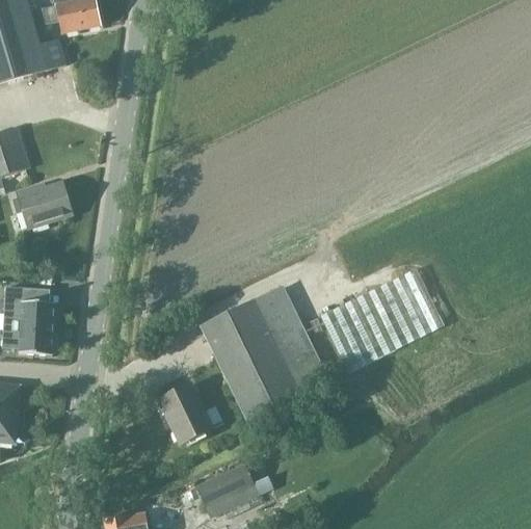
[(0,83),(67,62),(59,38),(41,44),(27,0),(0,0),(0,83)]
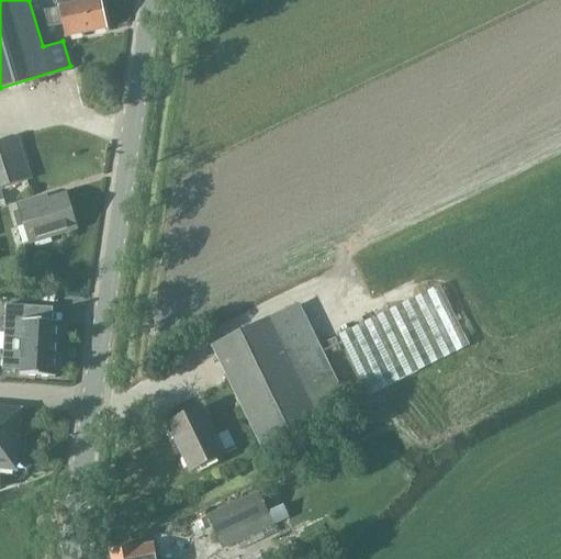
[(59,22),(64,36),(108,28),(101,0),(57,0),(58,4),(56,4),(56,6),(42,8),(46,24),(59,22)]
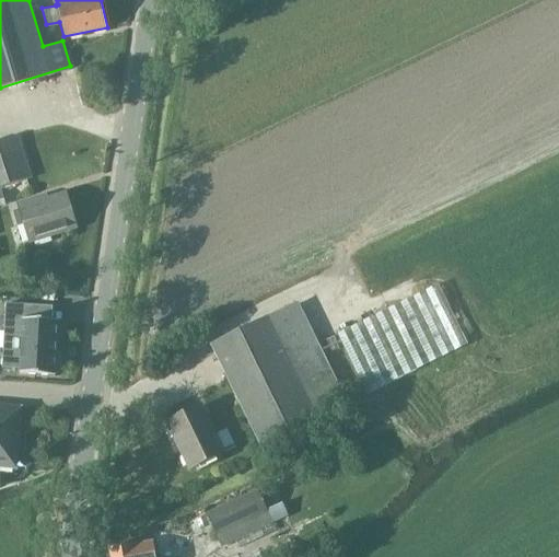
[(0,184),(32,175),(18,134),(0,138),(0,184)]
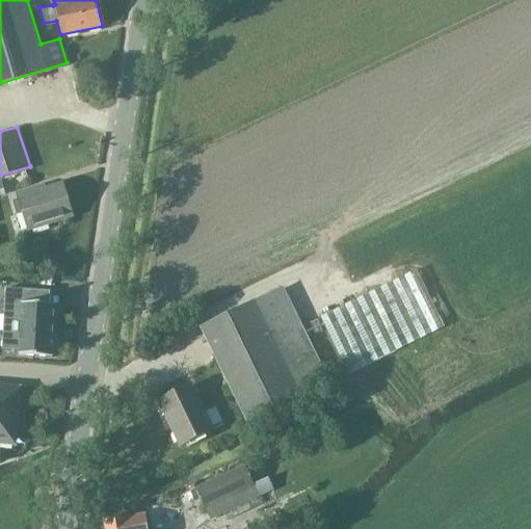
[(15,213),(22,211),(27,228),(72,214),(61,182),(33,189),(32,186),(16,190),(18,196),(10,200),(15,213)]
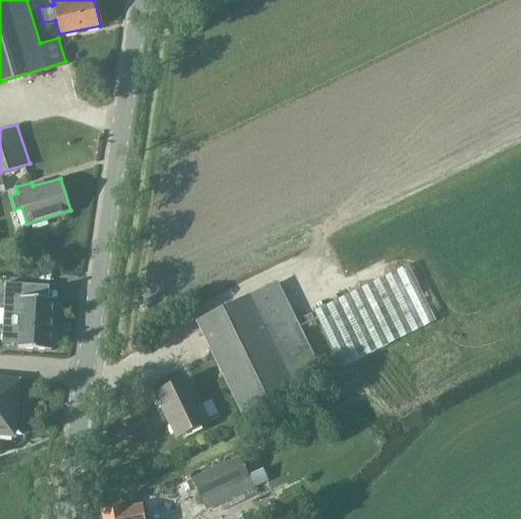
[(340,366),(435,318),(408,262),(314,309),(340,366)]
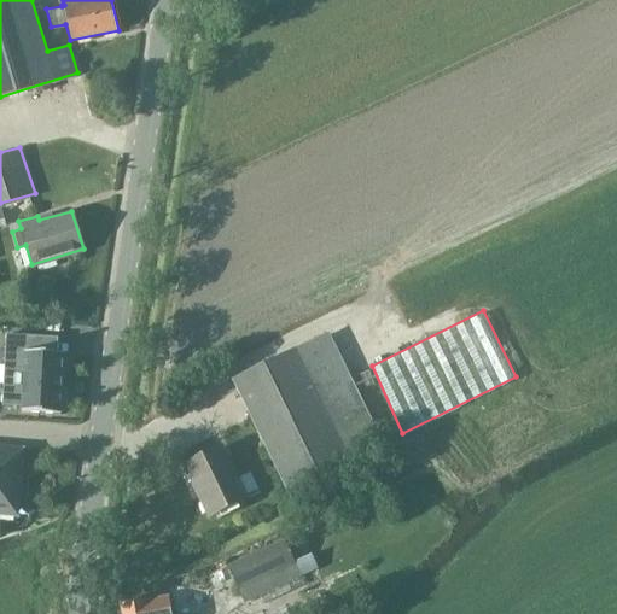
[(47,326),(59,328),(62,317),(48,315),(47,326)]
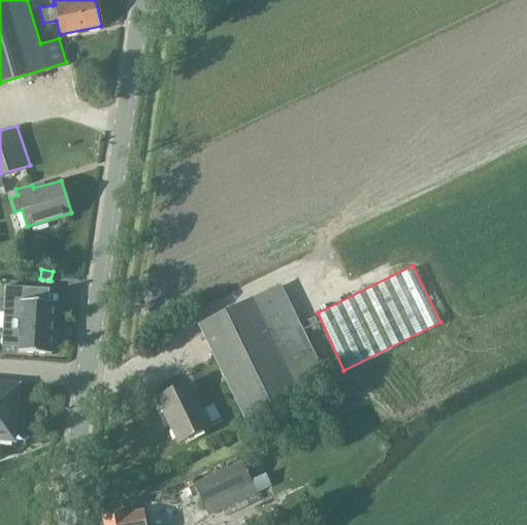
[(33,286),(4,284),(3,307),(4,307),(3,329),(1,328),(1,345),(17,346),(17,350),(50,351),(50,348),(55,348),(55,330),(51,330),(53,300),(33,299),(33,286)]
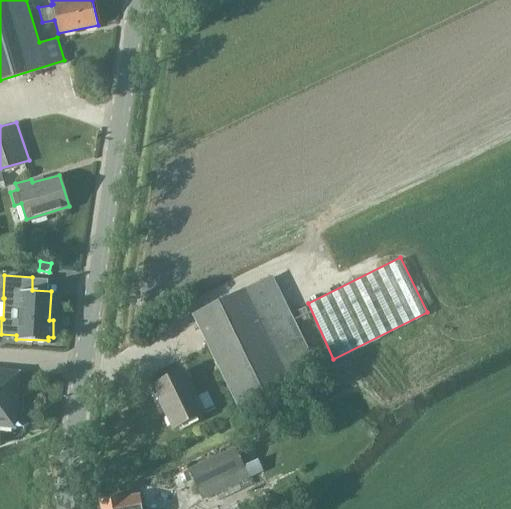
[(237,405),(286,380),(290,378),(245,287),(192,312),(237,405)]
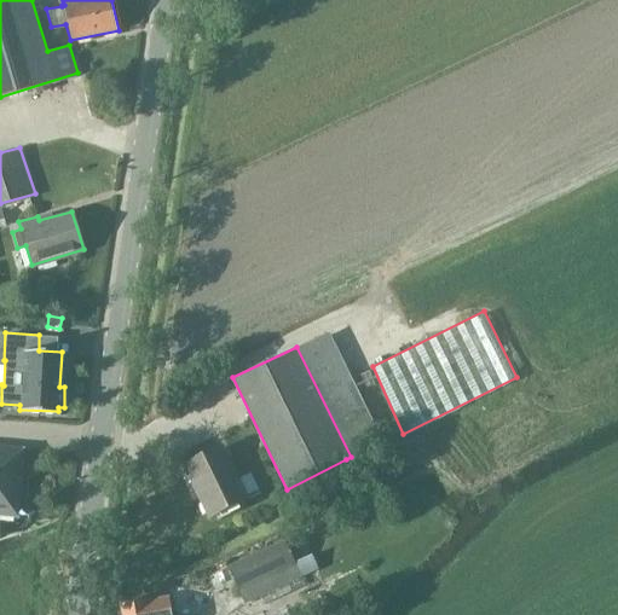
[(0,512),(17,515),(23,446),(0,444),(0,512)]
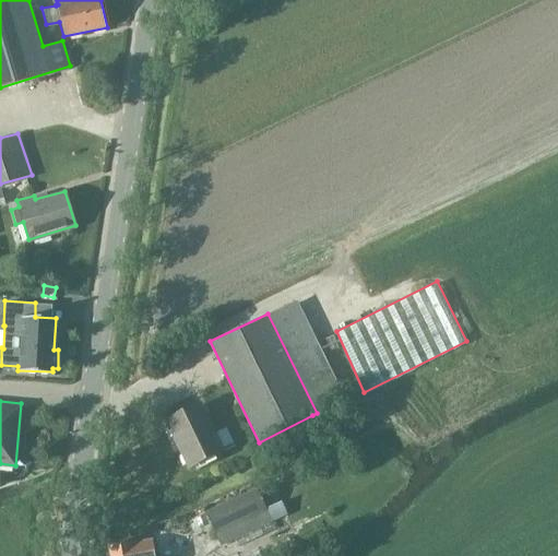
[(225,448),(203,402),(166,418),(188,466),(225,448)]
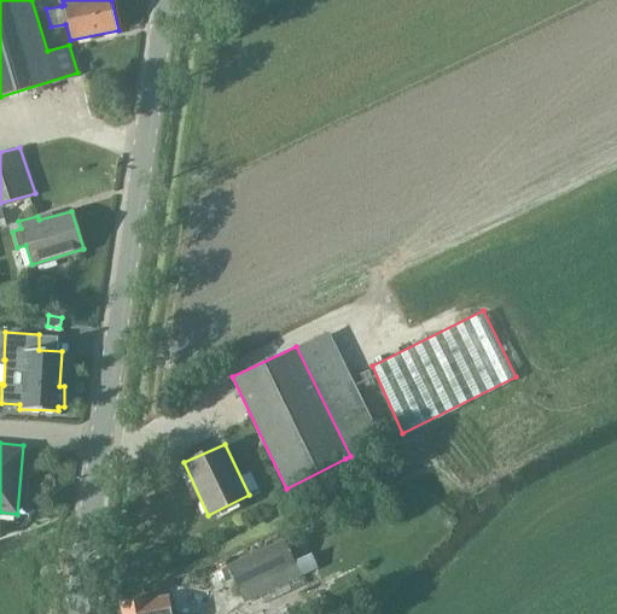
[(300,576),(302,574),(285,537),(227,563),(245,600),(258,594),(262,602),(302,583),(300,576)]
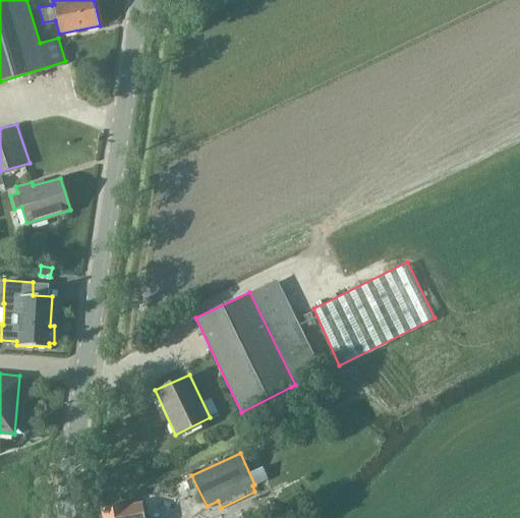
[(102,517),(145,517),(149,517),(147,501),(122,503),(122,505),(101,508),(102,517)]
